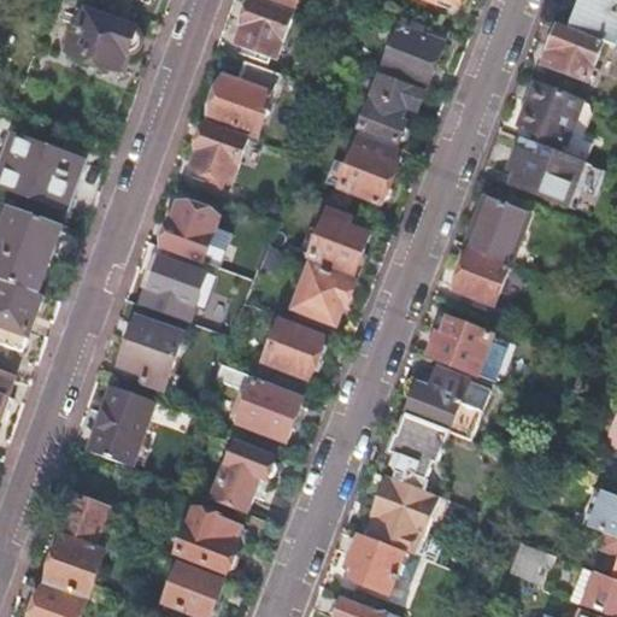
[(616,0),(586,0),(575,31),(616,48),(616,45),(616,0)]
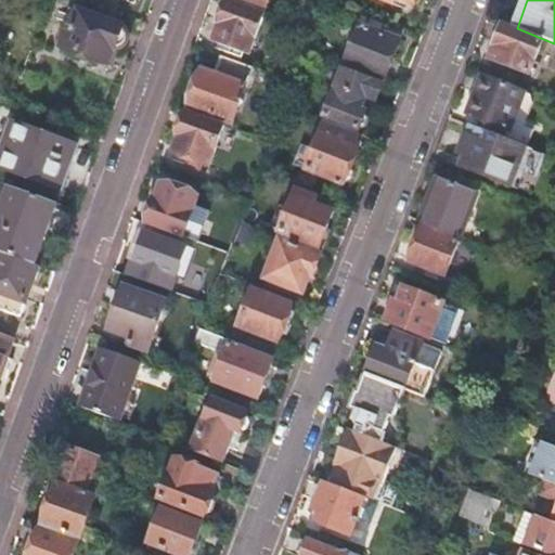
[(266,15),(229,1),(219,26),(221,26),(216,41),(252,55),(266,15)]
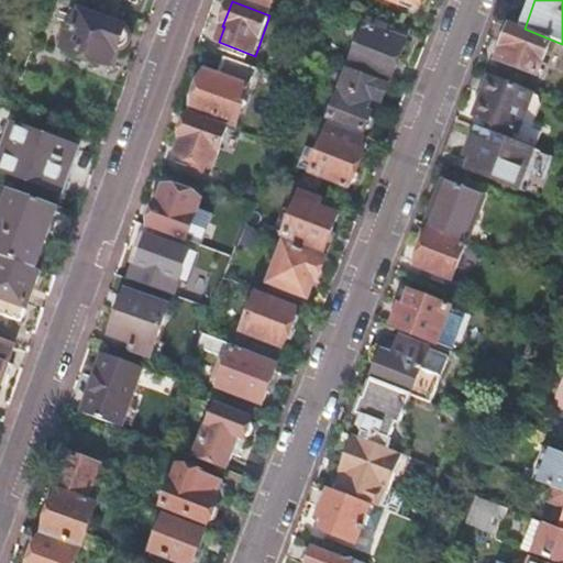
[(72,9),(62,34),(68,36),(64,48),(112,66),(125,28),(72,9)]
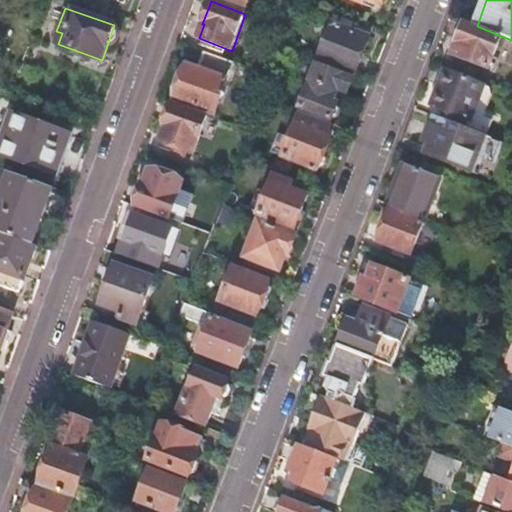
[(333,24),(319,60),(356,75),(370,38),(333,24)]
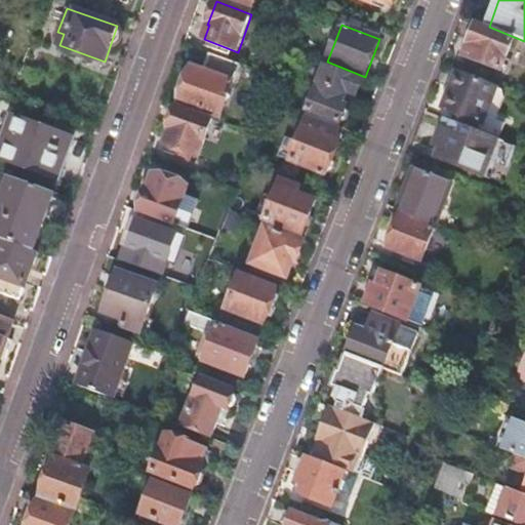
[(476,25),(463,56),(501,72),(514,40),(476,25)]
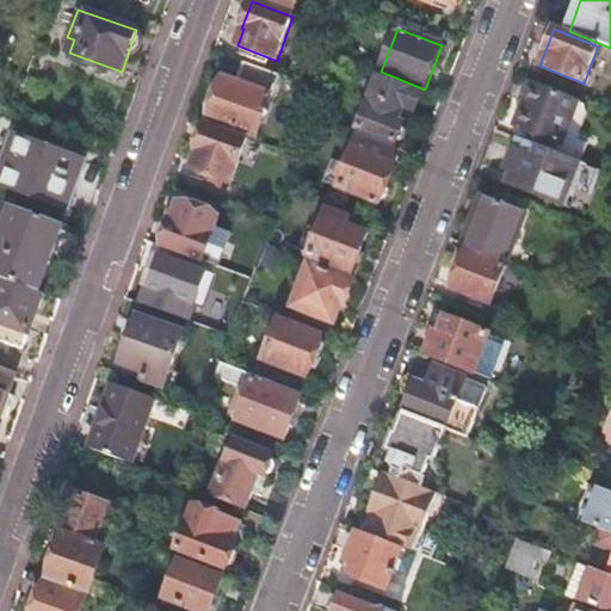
[(279,76),(245,63),(238,84),(224,78),(222,82),(220,81),(214,97),(217,98),(209,119),(257,137),(279,76)]
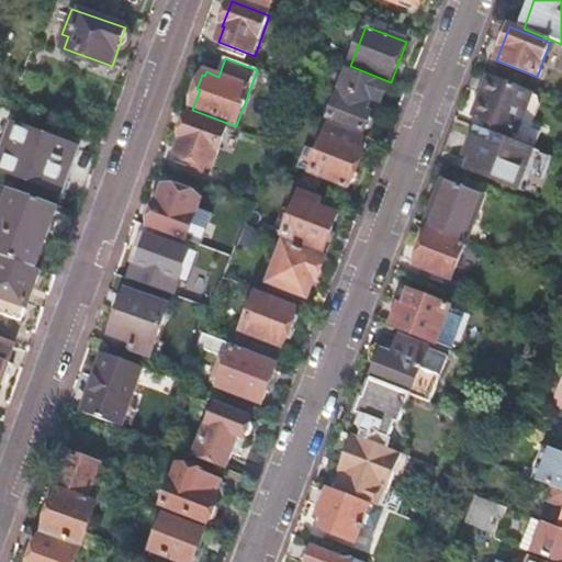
[(388,86),(349,70),(343,86),(329,119),(364,133),(372,114),(366,112),(371,98),(381,102),(388,86)]
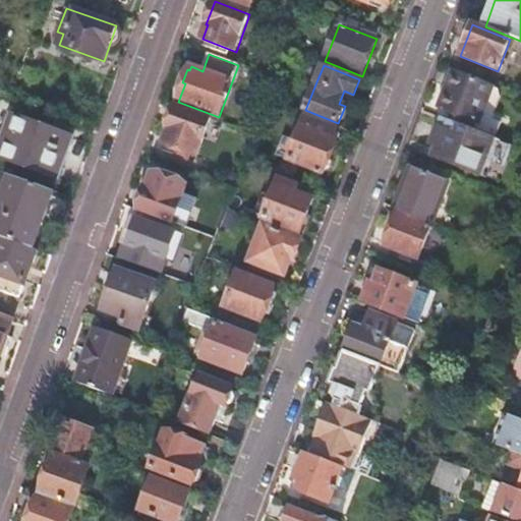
[(456,114),(453,122),(461,125),(473,130),(487,136),(496,138),(502,122),(493,119),(482,115),(493,88),(453,72),(440,108),(456,114)]
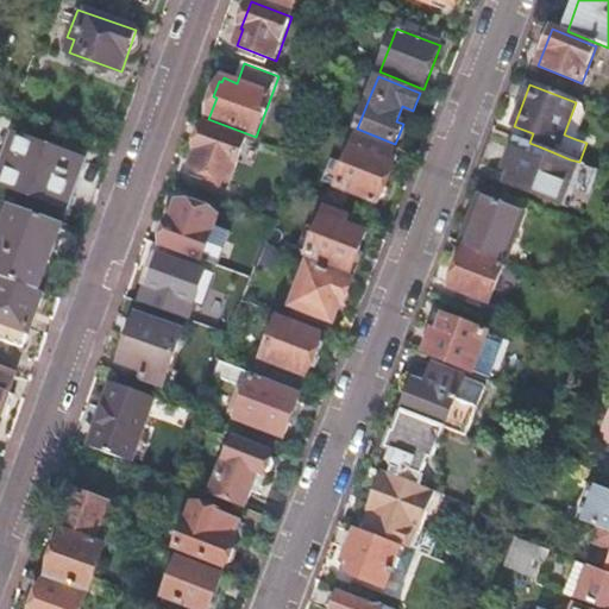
[(582,105),(576,102),(564,135),(576,139),(585,114),(582,105)]
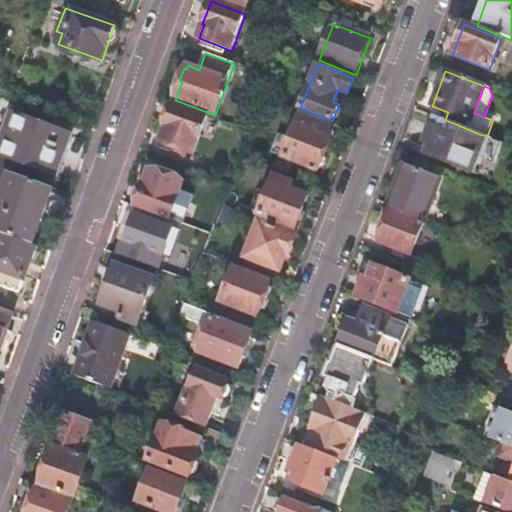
[(206,117),(173,105),(165,126),(167,127),(162,142),(193,154),(206,117)]
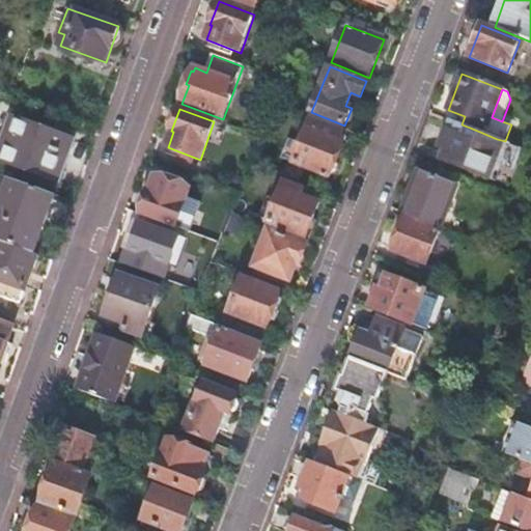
[(0,162),(59,184),(61,179),(54,176),(62,152),(71,155),(76,139),(12,117),(0,149),(0,162)]
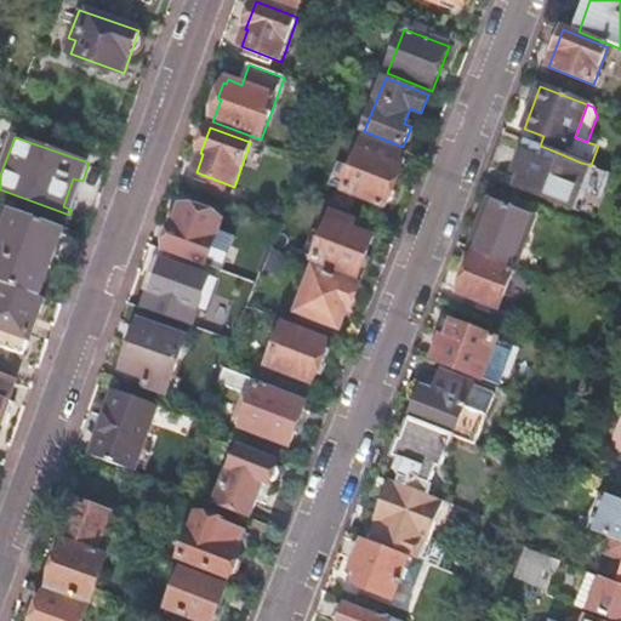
[(364,143),(346,191),(386,206),(402,166),(399,165),(402,157),(364,143)]
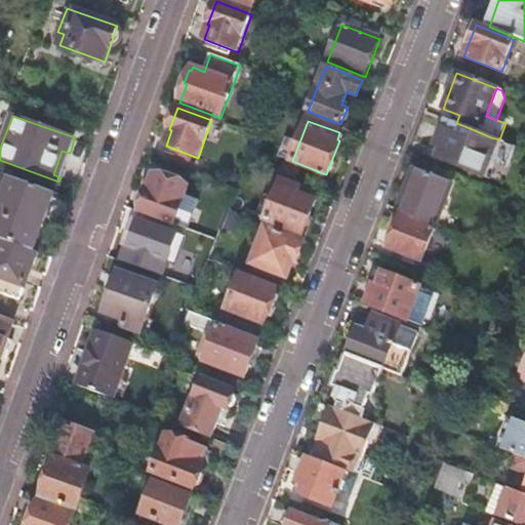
[(477,131),(465,126),(460,136),(441,128),(435,146),(441,148),(437,158),(465,169),(477,173),(491,137),(477,131)]
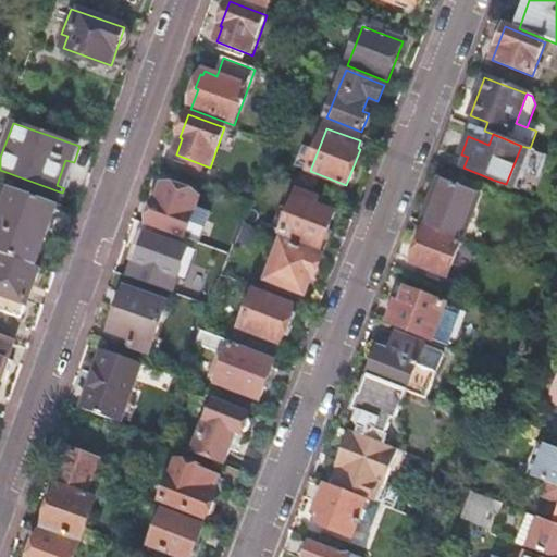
[(57,185),(64,188),(74,162),(65,160),(57,185)]
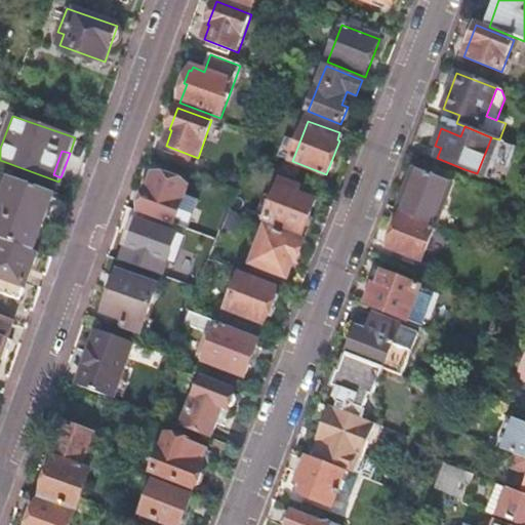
[(411,193),(403,212),(433,224),(439,209),(442,210),(446,200),(443,199),(448,184),(413,169),(405,191),(411,193)]
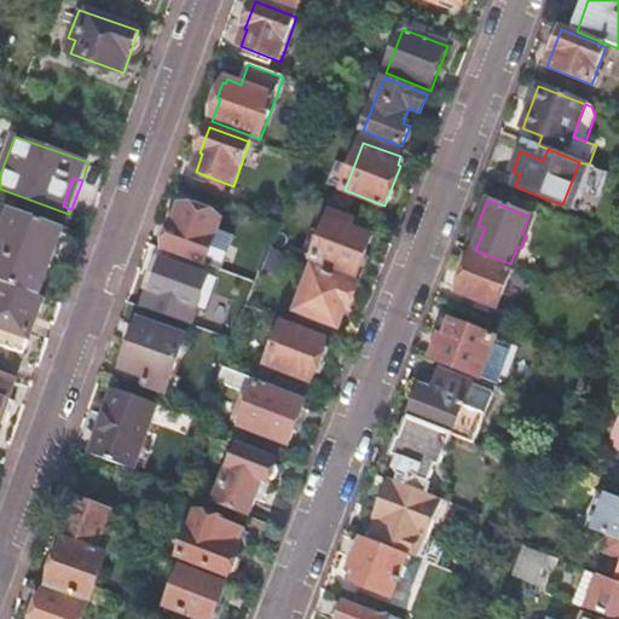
[(174,225),(166,249),(206,265),(221,221),(181,207),(175,225),(174,225)]
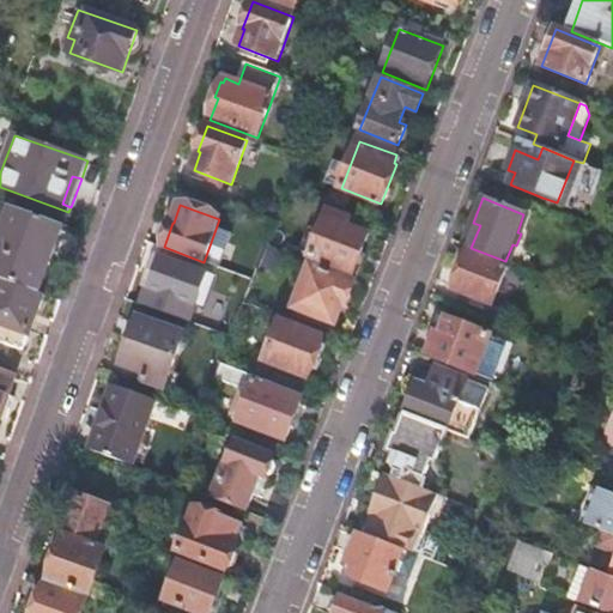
[(13,206),(0,238),(0,277),(40,292),(65,225),(13,206)]
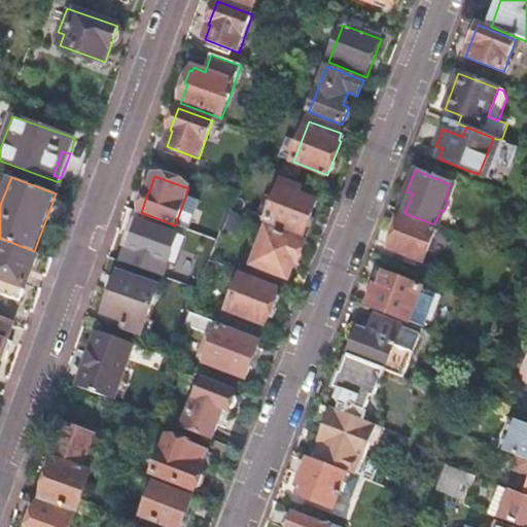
[(279,189),(267,223),(304,237),(314,210),(294,203),(297,197),(279,189)]
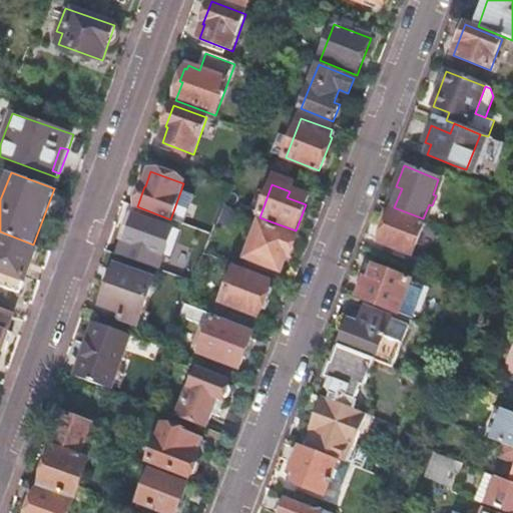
[(493,192),(479,187),(477,193),(491,199),(493,193),(493,192)]
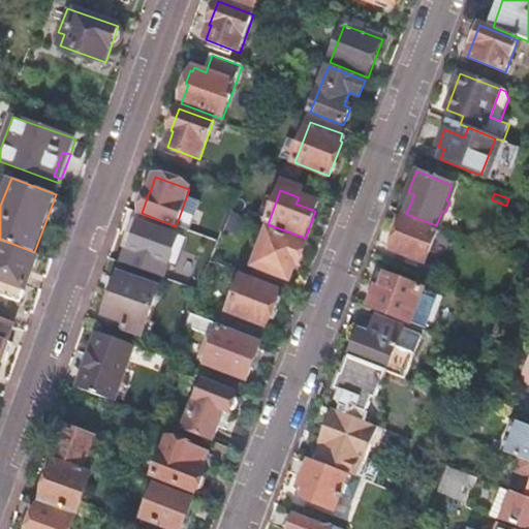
[(137,216),(121,259),(170,278),(187,234),(137,216)]
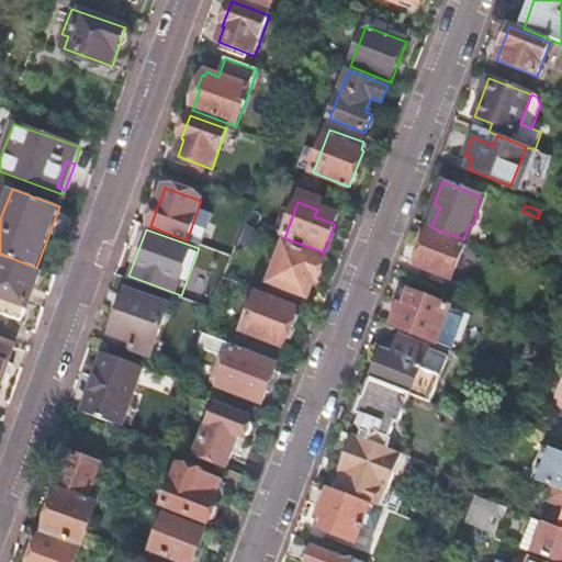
[(423,250),(416,265),(452,279),(467,244),(430,229),(430,231),(426,233),(424,235),(422,238),(420,243),(420,246),(423,250)]
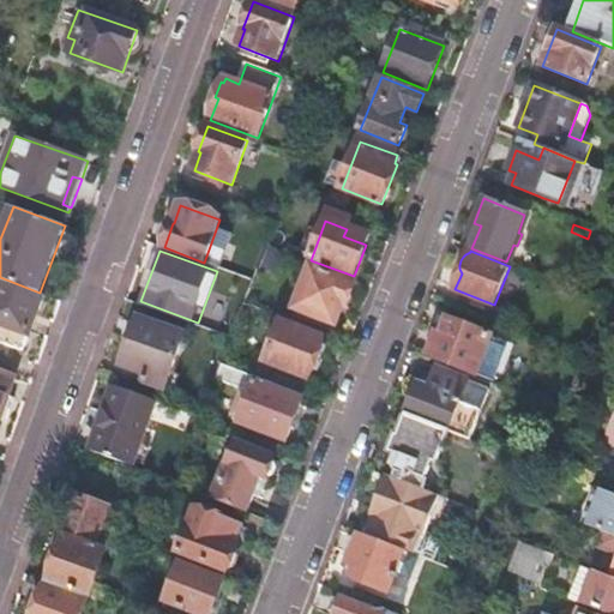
[(312,269),(295,309),(336,326),(351,284),(312,269)]
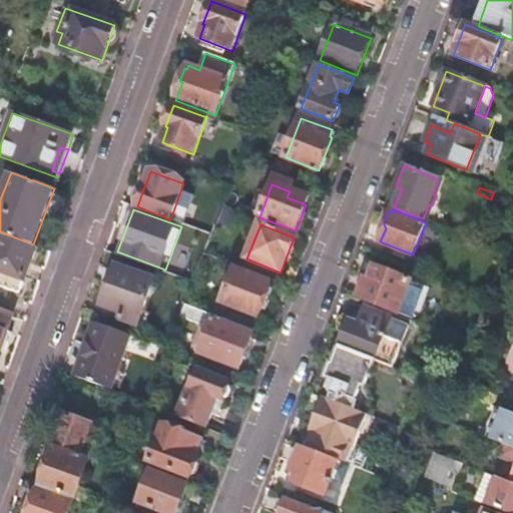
[(0,287),(20,295),(37,246),(33,244),(0,231),(0,287)]
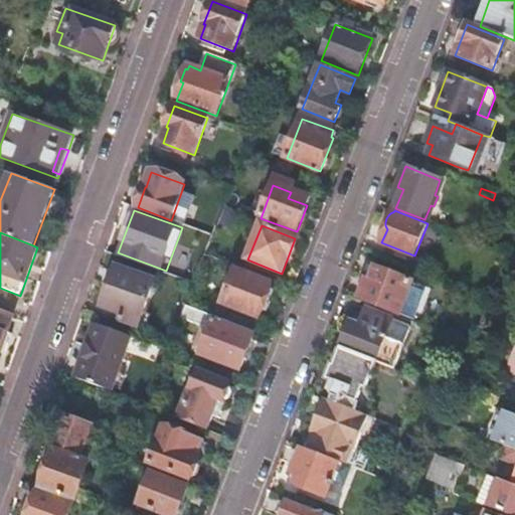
[(361,283),(357,292),(360,297),(359,299),(399,315),(412,283),(376,268),(371,281),(367,280),(366,282),(361,283)]
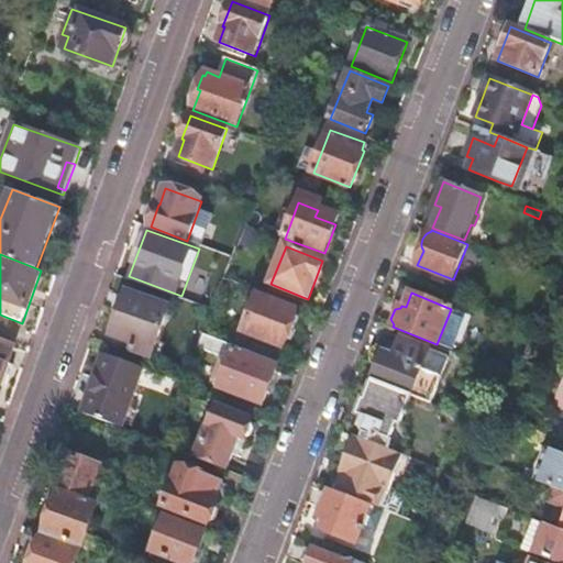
[(125,294),(111,334),(134,343),(132,350),(153,357),(169,310),(125,294)]
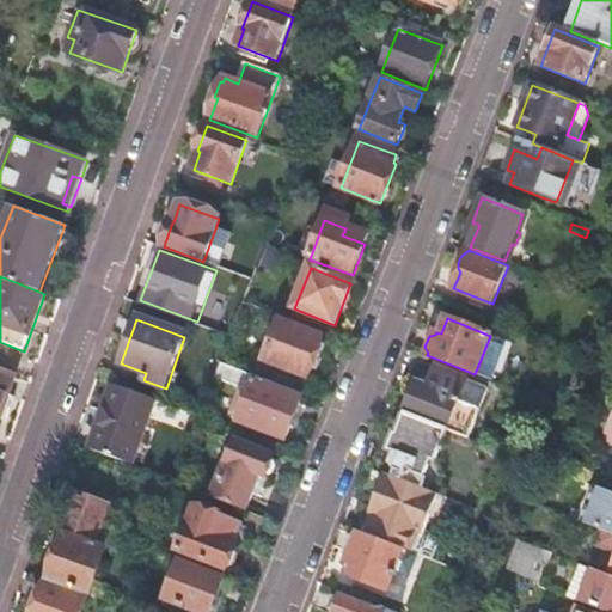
[(280,323),(264,361),(307,379),(314,362),(320,359),(325,348),(322,342),(323,340),(280,323)]
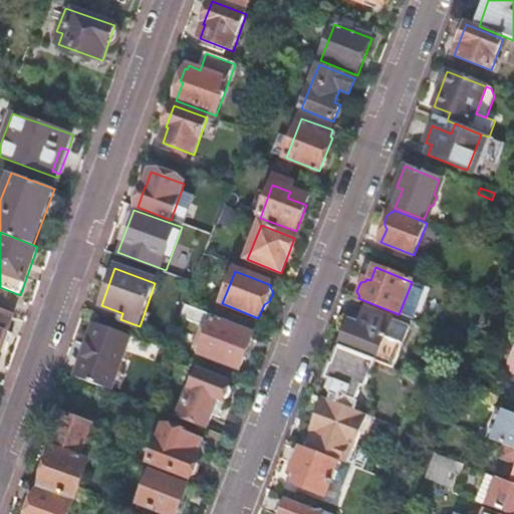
[(185,306),(181,318),(205,328),(206,323),(211,325),(200,354),(239,370),(253,335),(216,320),(217,318),(185,306)]
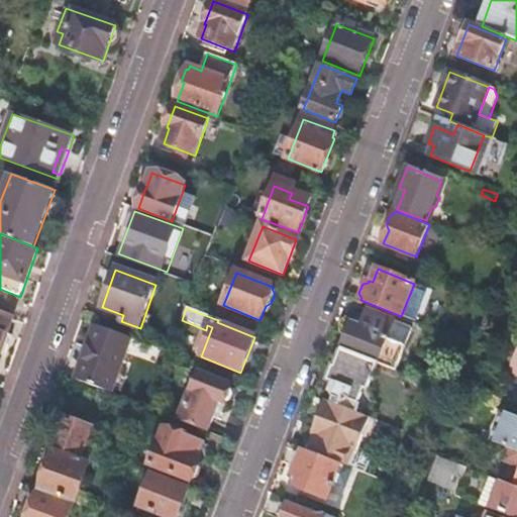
[(0,351),(13,315),(0,310),(0,351)]
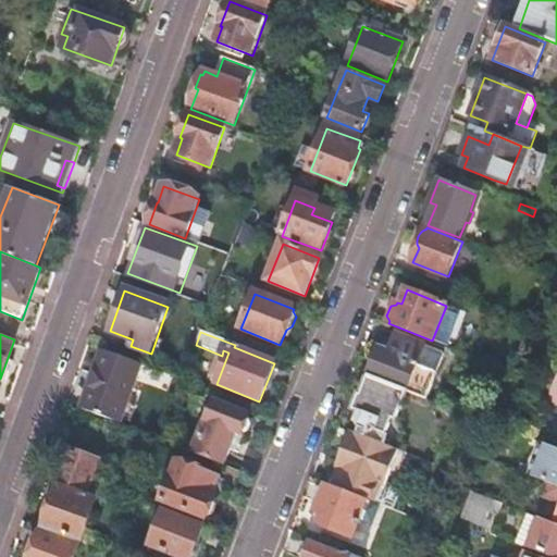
[(368,378),(407,393),(424,399),(443,355),(396,336),(391,348),(387,353),(380,349),(368,378)]
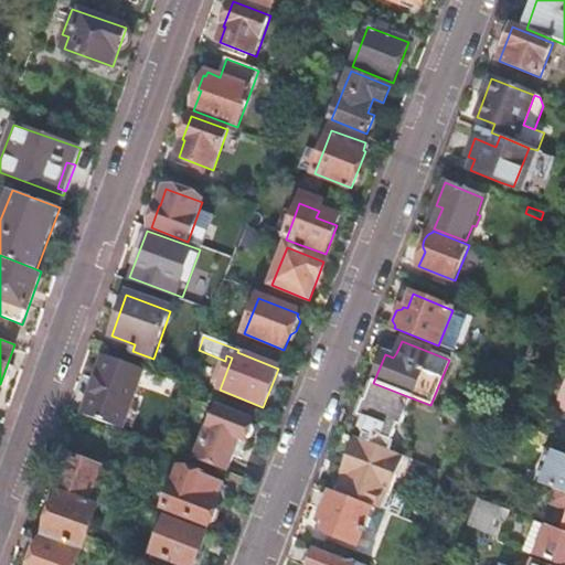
[(105,356),(83,415),(123,429),(145,371),(105,356)]
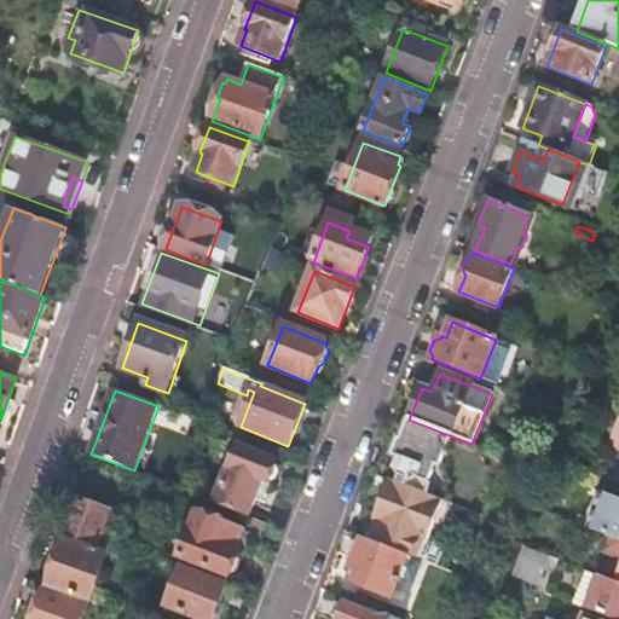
[(618,418),(607,447),(618,452),(618,447),(618,418)]
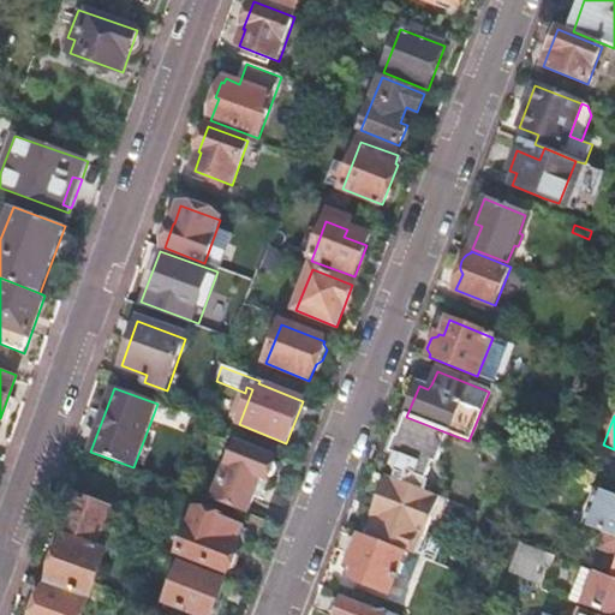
[(390,478),(421,490),(430,467),(435,470),(449,434),(406,417),(399,436),(396,436),(389,453),(395,455),(390,466),(394,467),(390,478)]
